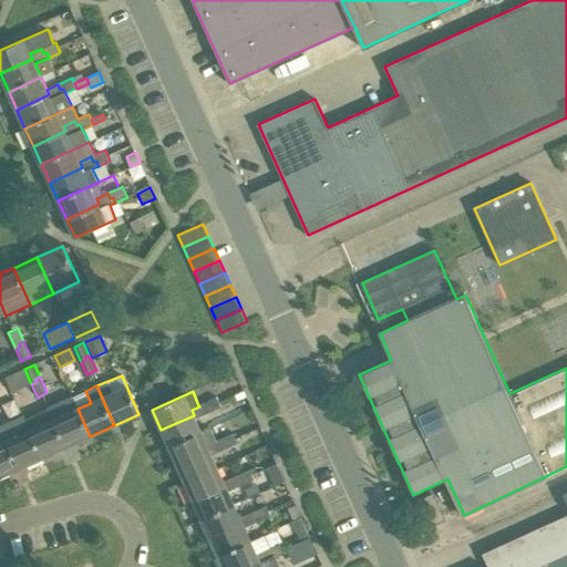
[(90,436),(78,409),(72,397),(48,408),(49,409),(53,420),(65,446),(90,436)]
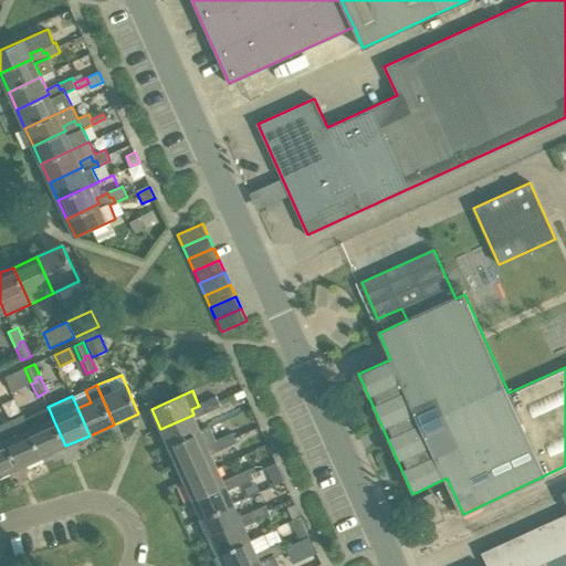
[(207,408),(209,412),(221,407),(217,396),(201,402),(205,409),(207,408)]
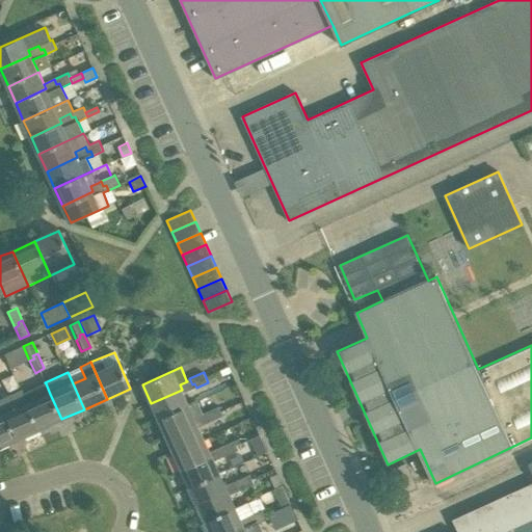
[(189,378),(186,380),(187,381),(180,384),(182,390),(151,403),(159,420),(197,403),(196,401),(190,404),(185,393),(196,388),(194,383),(192,384),(189,378)]
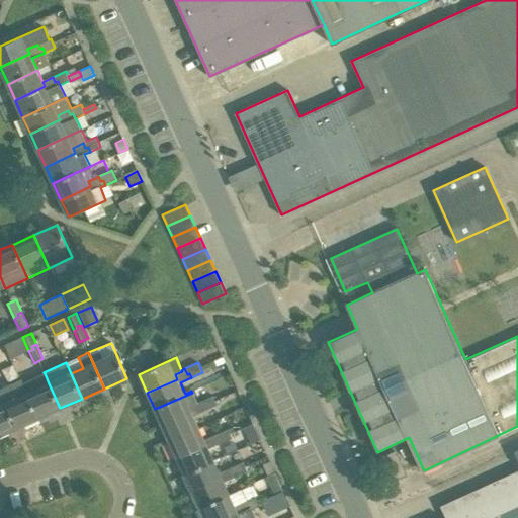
[(60,408),(49,383),(45,373),(22,383),(26,394),(38,418),(60,408)]
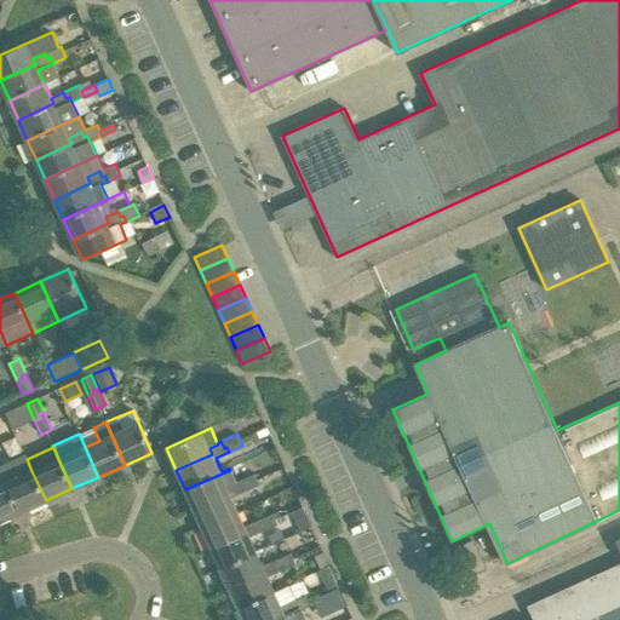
[(32,471),(27,459),(24,454),(0,464),(0,470),(19,512),(46,500),(32,471)]
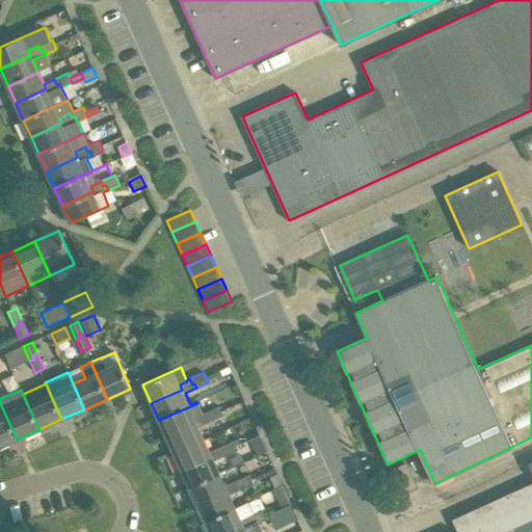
[(0,447),(17,440),(0,403),(0,447)]
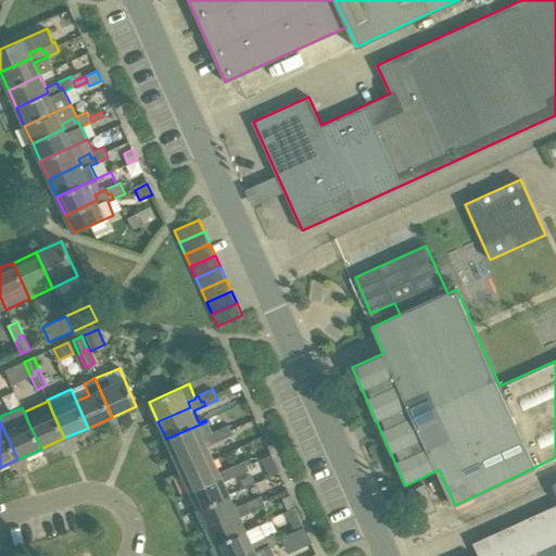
[(206,421),(166,439),(174,457),(206,442),(204,438),(213,433),(212,432),(206,421)]
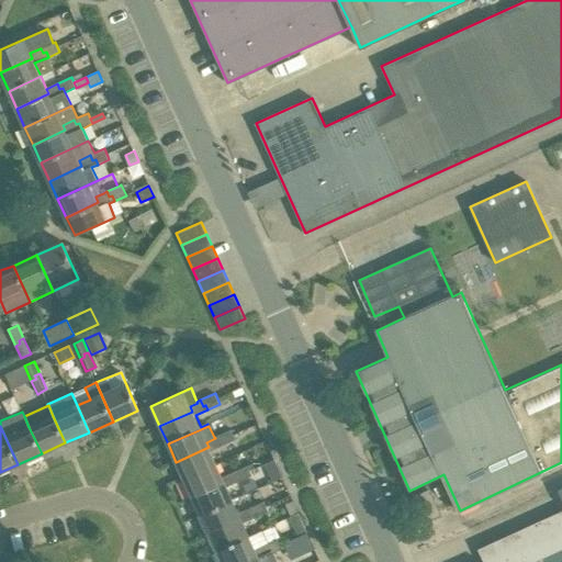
[(232,430),(216,436),(220,442),(223,441),(224,445),(236,440),(232,430)]
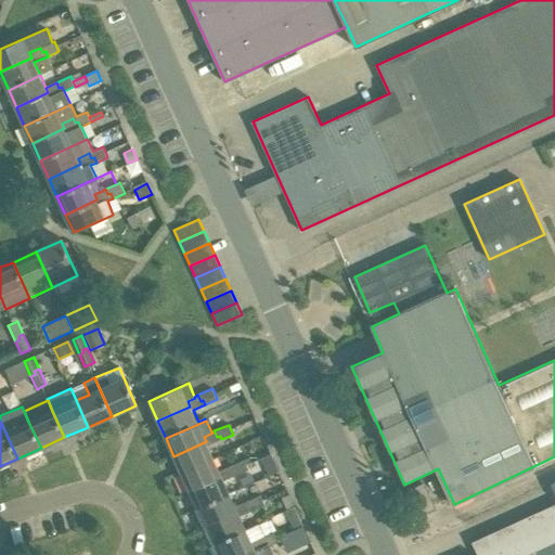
[(206,441),(173,456),(182,474),(216,459),(209,446),(221,439),(220,436),(217,437),(214,430),(211,431),(213,433),(204,437),(206,441)]
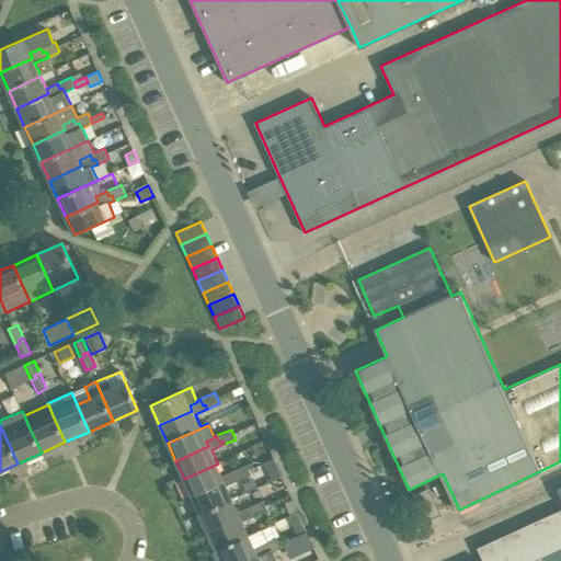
[(222,476),(218,464),(184,479),(193,496),(225,482),(222,478),(224,477),(222,476)]
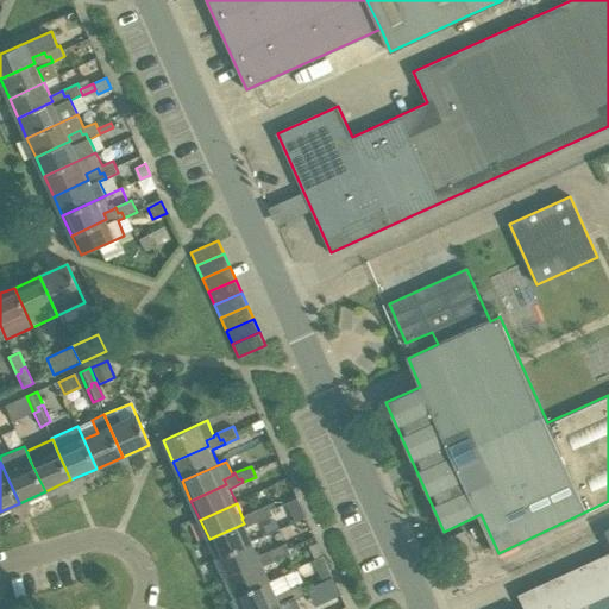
[(268,504),(252,512),(256,519),(259,518),(261,521),(274,515),(268,504)]
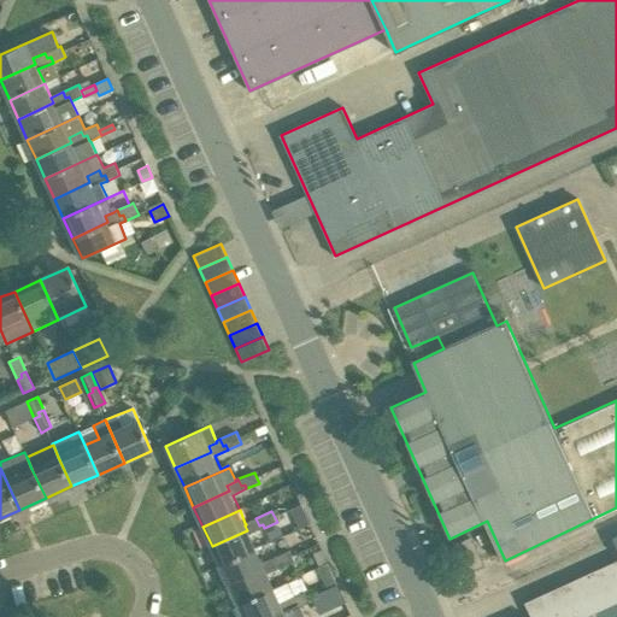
[(247,530),(212,546),(221,566),(258,550),(251,534),(264,528),(263,524),(259,526),(256,518),(245,523),(246,524),(245,526),(247,530)]
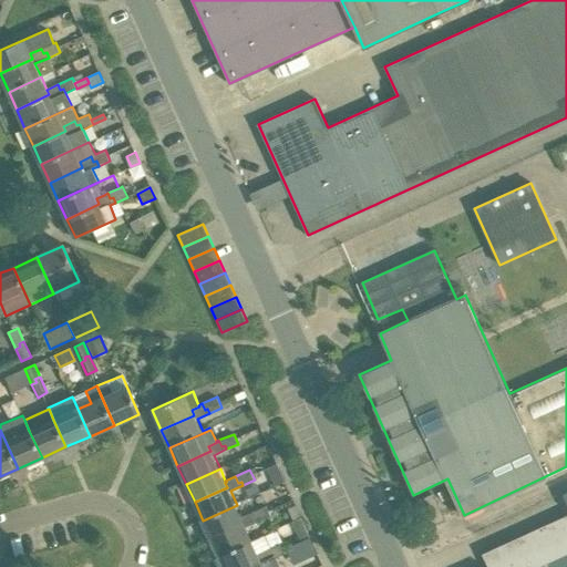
[(175,497),(186,495),(183,477),(171,480),(175,497)]
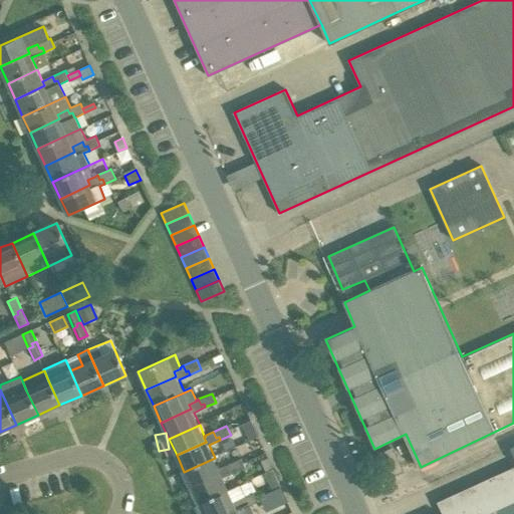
[(232,439),(222,444),(225,450),(235,445),(232,439)]
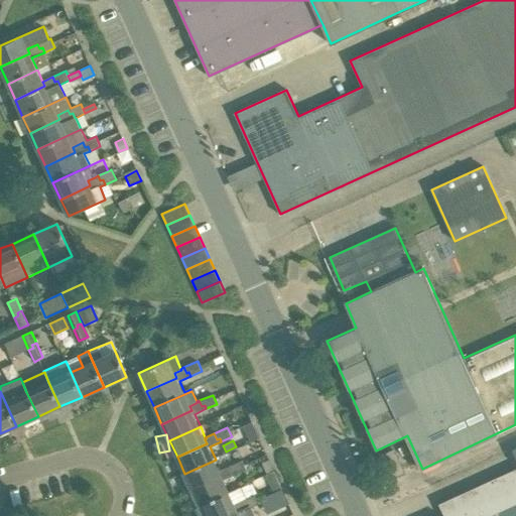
[(234,471),(236,475),(247,470),(245,467),(253,463),(250,457),(242,460),(229,466),(232,473),(234,471)]
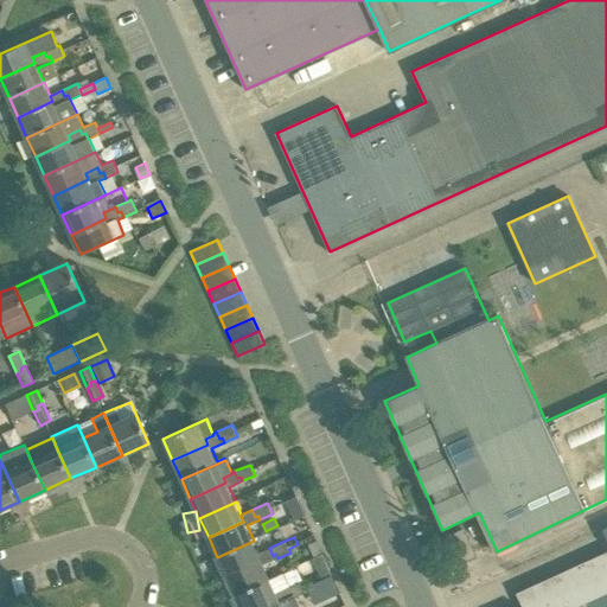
[(259,553),(254,541),(217,557),(227,576),(261,561),(259,556),(260,555),(259,553)]
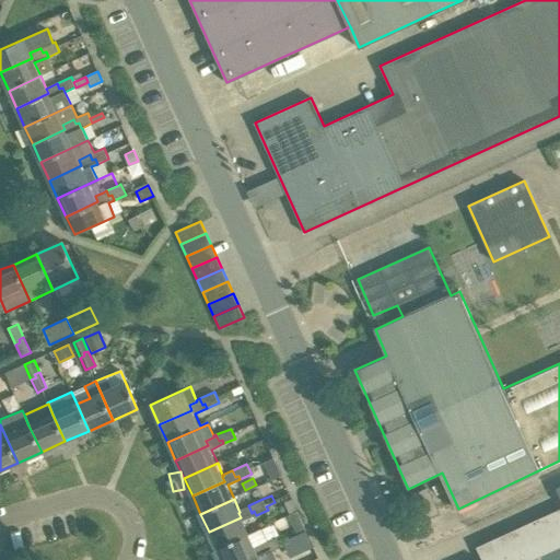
[(292,499),(283,502),(289,514),(298,511),(292,499)]
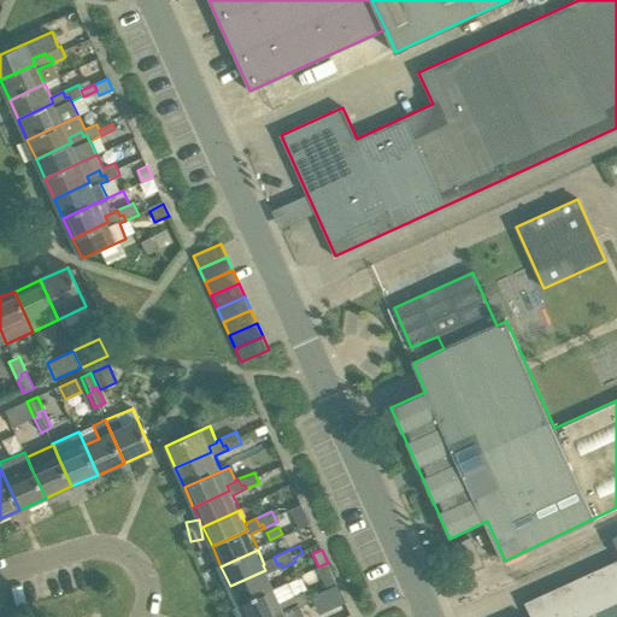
[(265,570),(230,586),(239,606),(276,589),(269,574),(282,568),(280,563),(277,565),(274,557),(263,562),(264,564),(263,565),(265,570)]
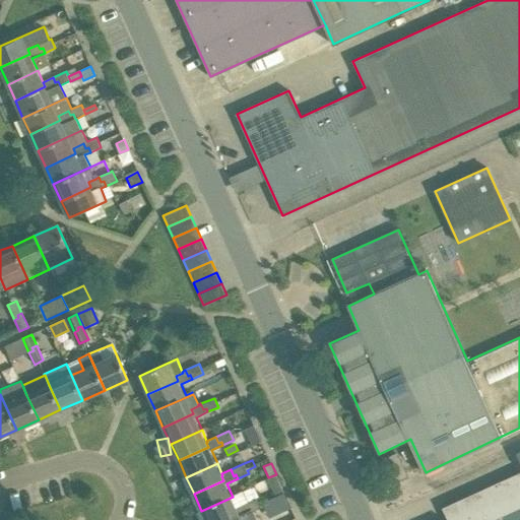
[(519,519),(519,472),(443,508),(448,519),(519,519)]
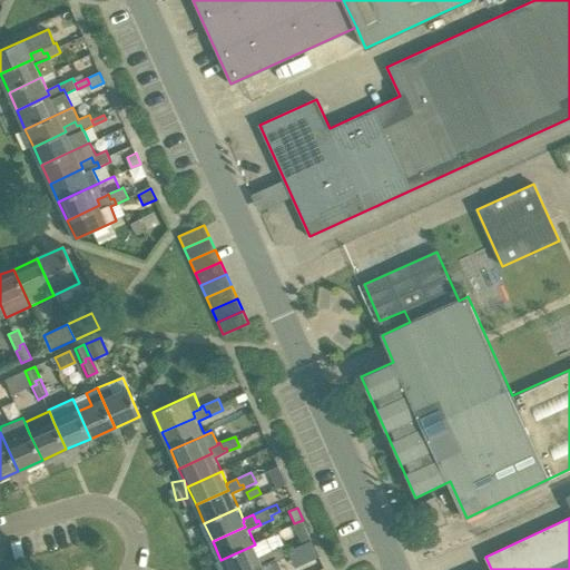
[(298,548),(305,562),(317,558),(311,542),(298,548)]
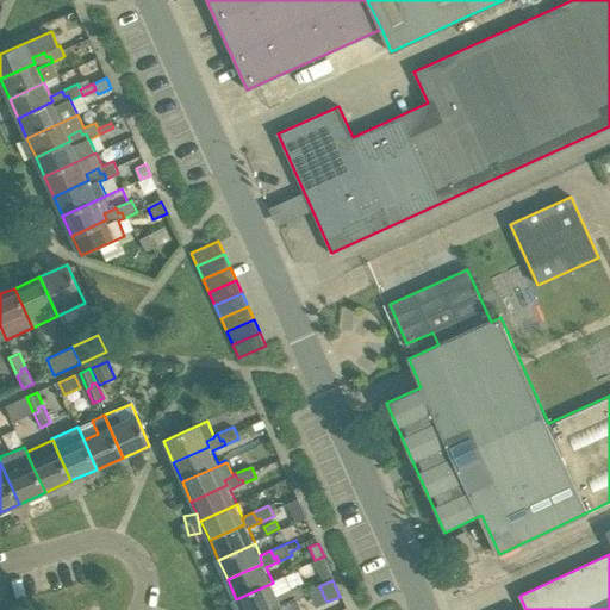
[(273,583),(236,599),(241,609),(263,609),(280,603),(278,597),(279,597),(278,595),(273,583)]
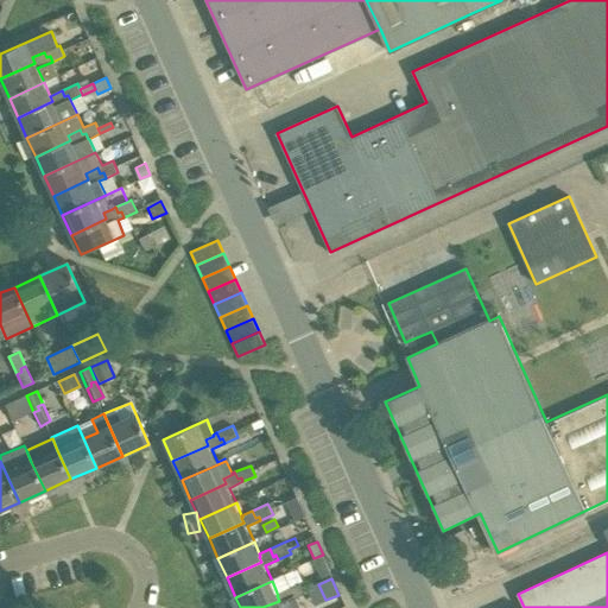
[(295,594),(297,599),(309,593),(304,581),(287,588),(291,595),(295,594)]
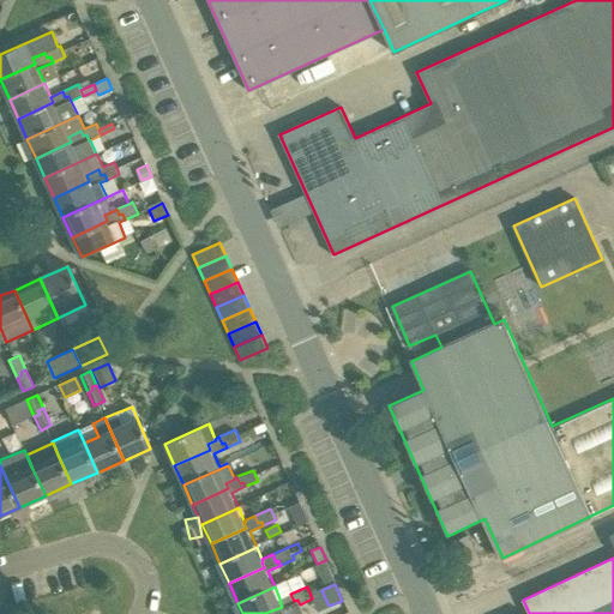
[(282,607),(265,613),(287,613),(286,611),(300,605),(298,600),(294,601),(290,594),(280,599),(281,601),(280,601),(282,607)]
